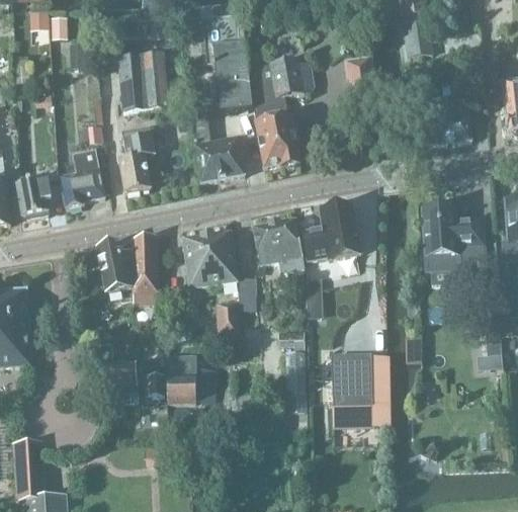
[(400,0),(409,57),(433,53),(424,0),(400,0)]
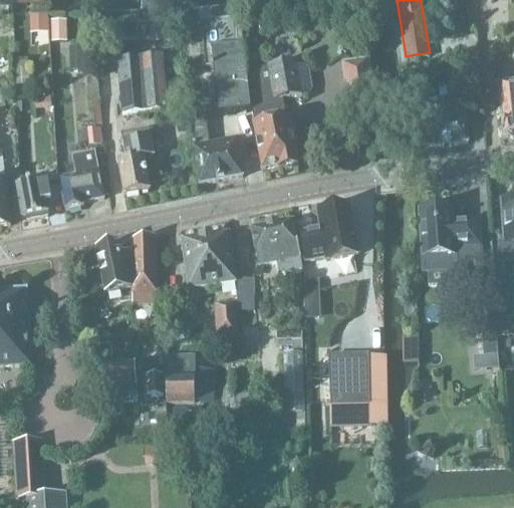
[(478,28),(513,28),(513,15),(478,15),(478,28)]
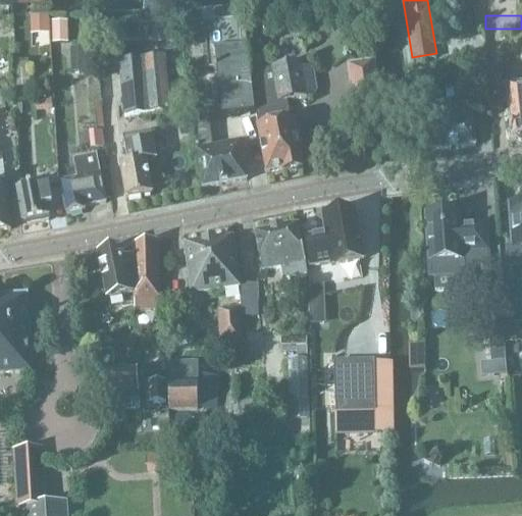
[(245,16),(200,18),(202,47),(203,47),(205,64),(216,63),(222,112),(235,110),(254,108),(247,45),(245,16)]
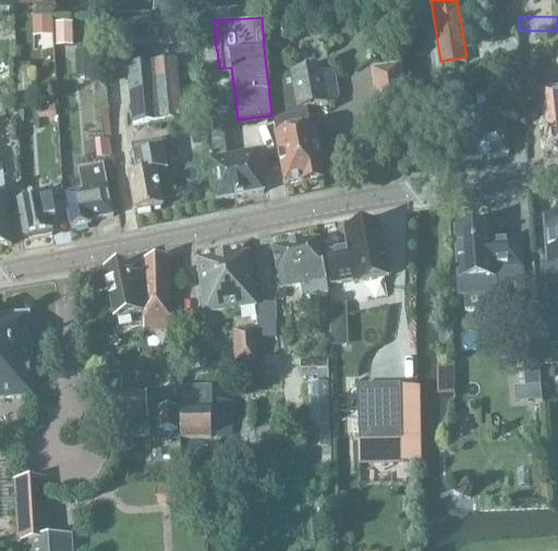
[(72,19),(56,19),(57,41),(73,41),(72,19)]
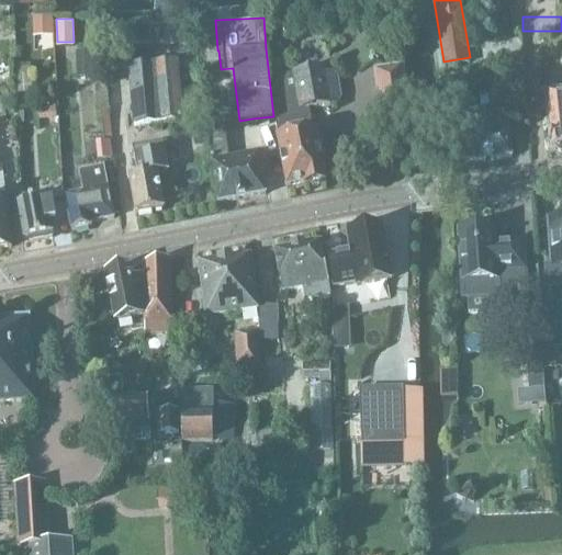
[(76,72),(92,72),(92,46),(76,46),(76,72)]
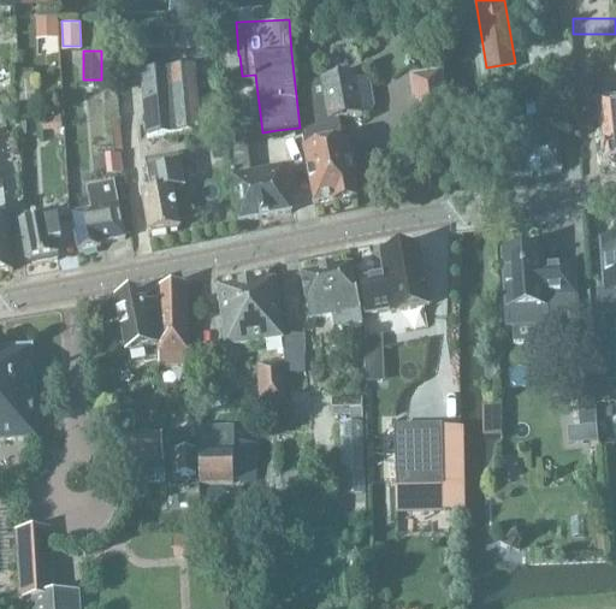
[(141,70),(147,132),(200,126),(194,65),(141,70)]
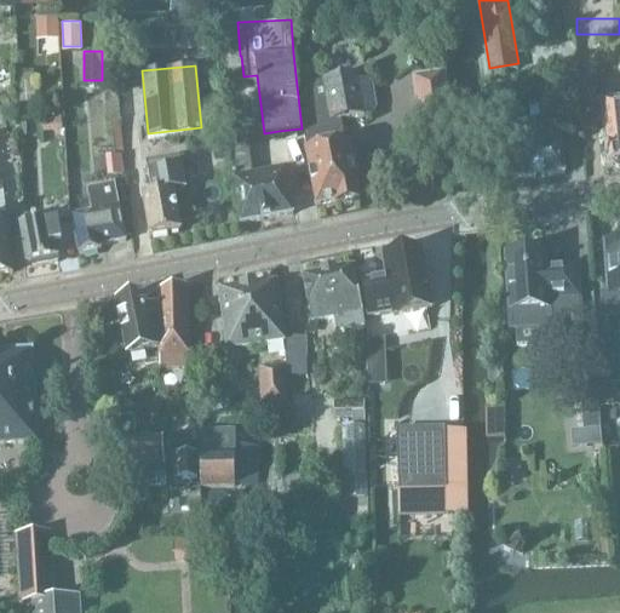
[(413,70),(422,124),(453,119),(445,66),(413,70)]
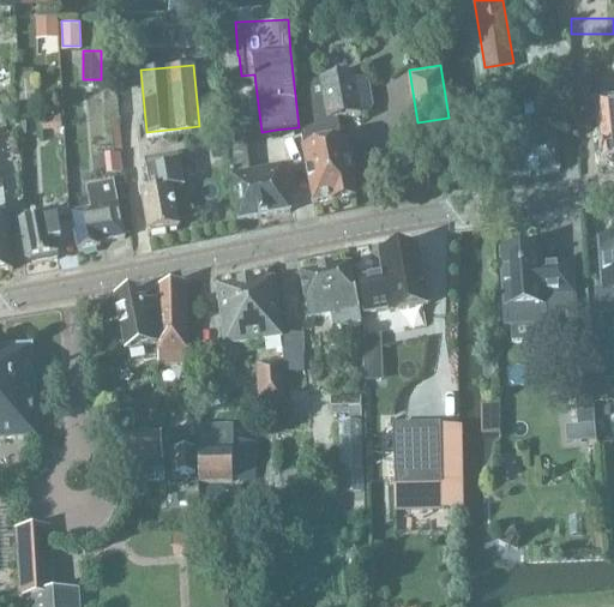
[(368,107),(373,101),(368,79),(360,74),(355,76),(353,68),(296,80),(304,145),(302,145),(314,199),(331,196),(332,198),(357,193),(345,136),(342,137),(337,114),(368,107)]
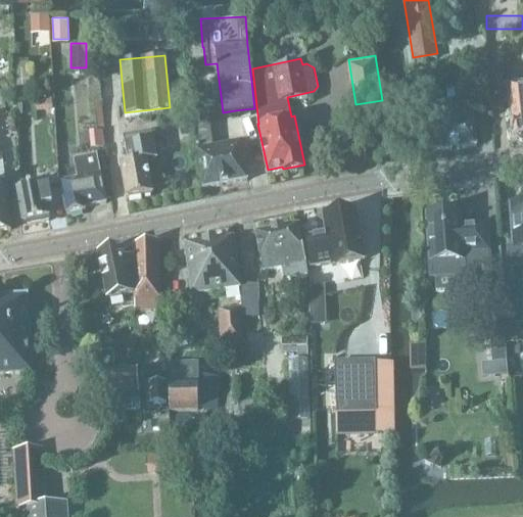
[(522,78),(507,81),(511,114),(510,114),(512,135),(518,135),(521,137),(522,136),(522,78)]
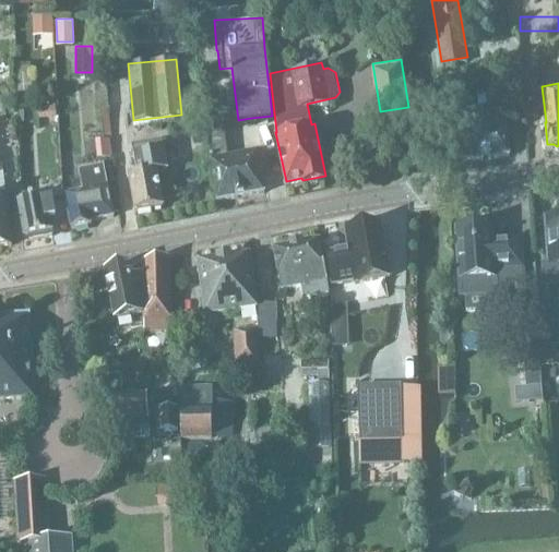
[(461,129),(460,129),(462,153),(462,155),(464,155),(480,154),(480,155),(490,154),(490,153),(507,152),(509,152),(509,150),(507,124),(506,124),(504,107),(479,109),(478,100),(459,103),(461,129)]
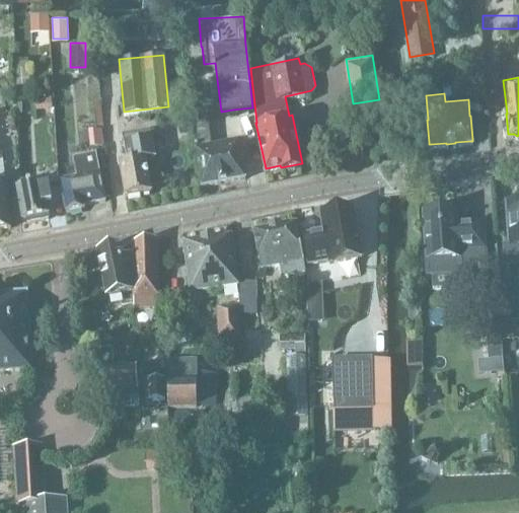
[(195,145),(201,182),(245,174),(239,136),(212,141),(208,117),(192,119),(192,120),(195,145)]
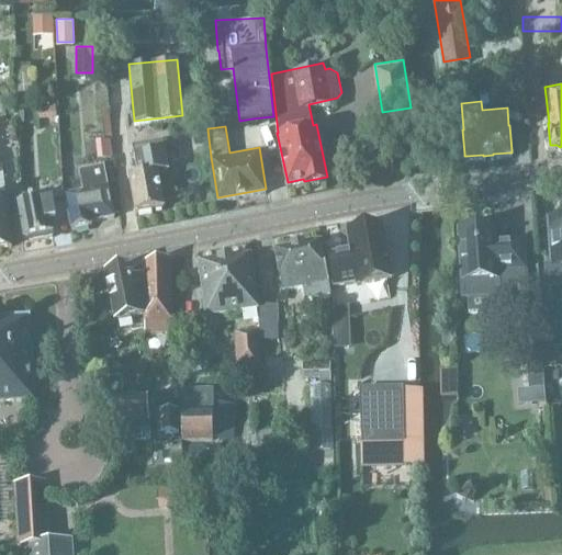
[(130,172),(136,208),(164,203),(157,169),(168,167),(163,137),(132,143),(137,171),(130,172)]
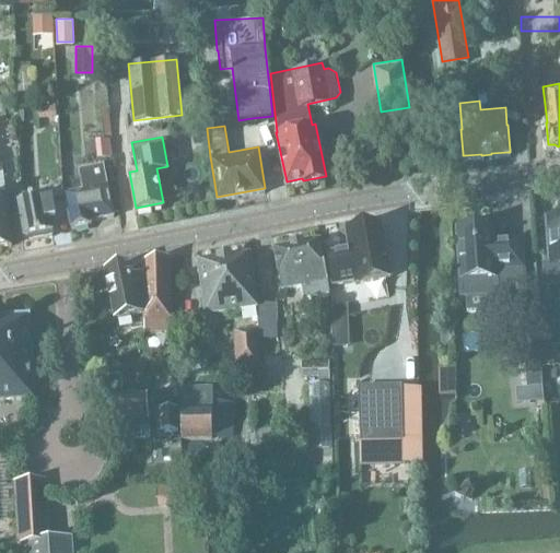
[(65,190),(71,224),(91,221),(90,216),(114,212),(104,162),(79,167),(83,187),(65,190)]
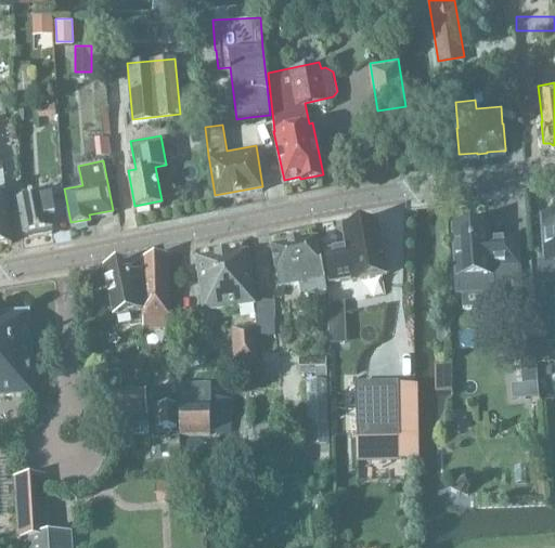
[(0,164),(0,239),(12,238),(7,191),(0,191),(0,167),(1,166),(0,164)]
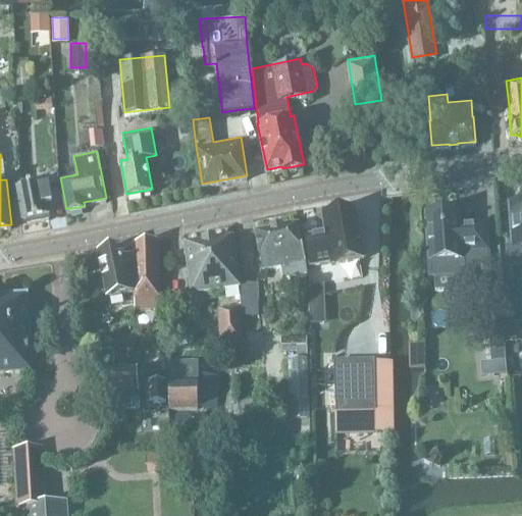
[(15,184),(22,216),(27,216),(27,220),(49,215),(46,199),(51,199),(47,177),(15,184)]
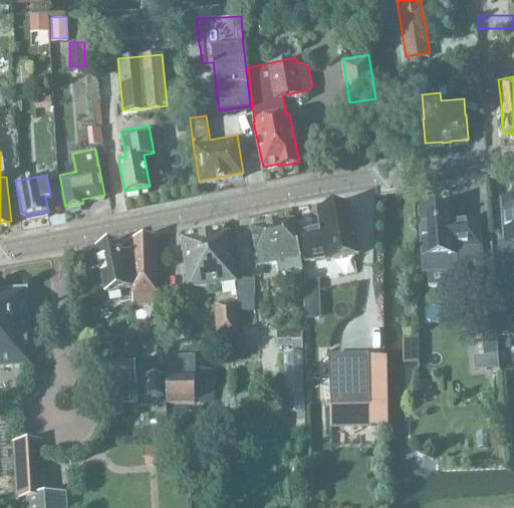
[(504,238),(499,239),(500,258),(513,257),(513,195),(501,196),(504,238)]
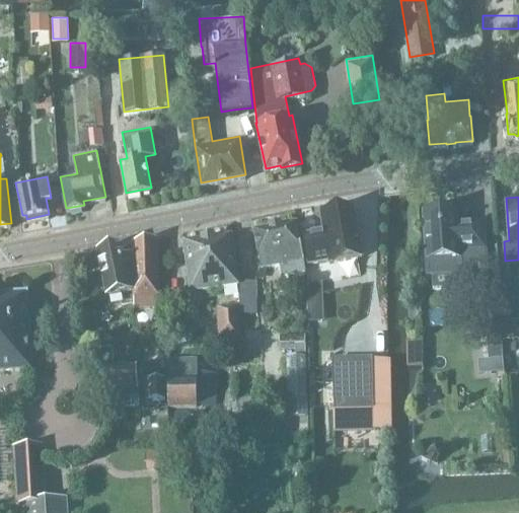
[(430,207),(424,208),(427,254),(428,272),(460,270),(459,261),(486,259),(485,244),(484,218),(466,219),(465,219),(465,220),(464,220),(464,221),(464,222),(457,222),(456,206),(450,206),(446,203),(442,202),(437,202),(433,204),(430,207)]
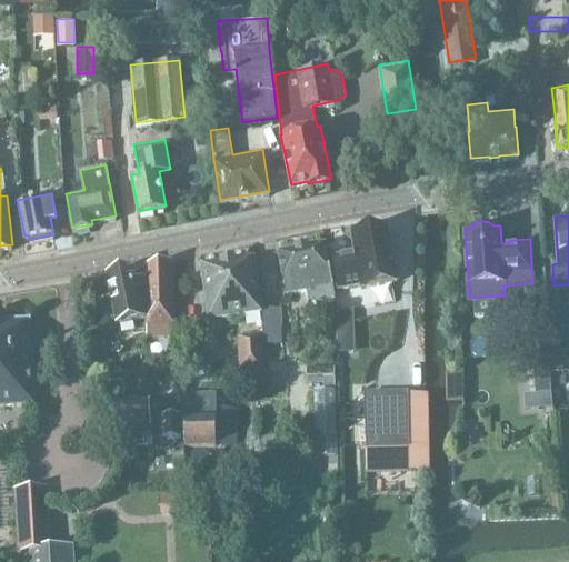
[(355,250),(332,253),(338,285),(360,281),(361,284),(397,278),(387,223),(351,230),(355,250)]
